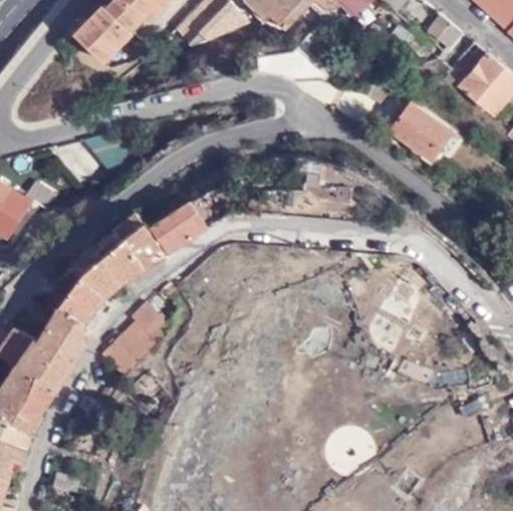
[(102,10),(73,39),(95,61),(109,46),(116,52),(129,38),(126,36),(154,7),(161,13),(173,0),(118,0),(106,13),(102,10)]
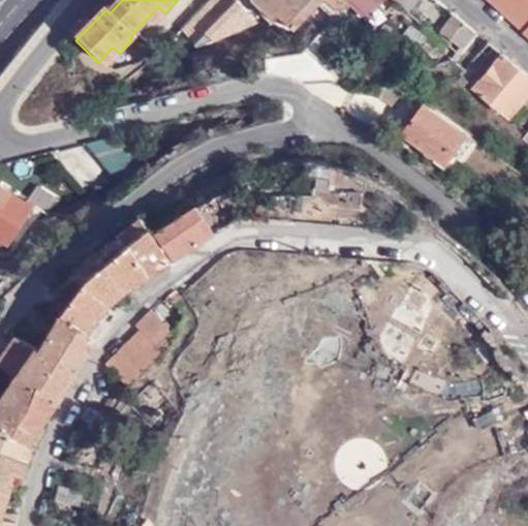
[(225,0),(208,0),(174,35),(194,51),(254,25),(225,0)]
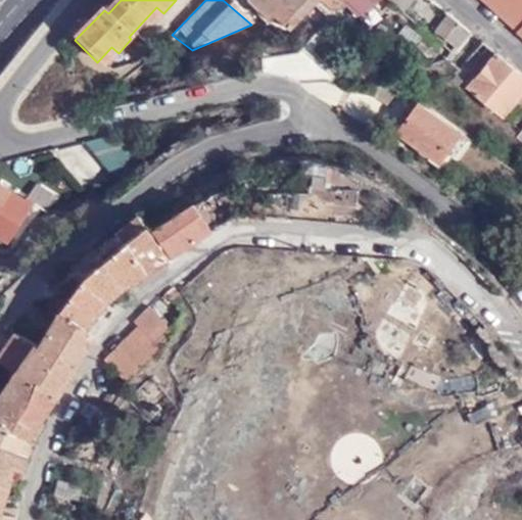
[(341,42),(353,29),(333,13),(342,4),(337,0),(251,0),(248,4),(269,25),(274,19),(290,35),(316,9),(320,3),(325,8),(321,13),(328,19),(323,25),(341,42)]
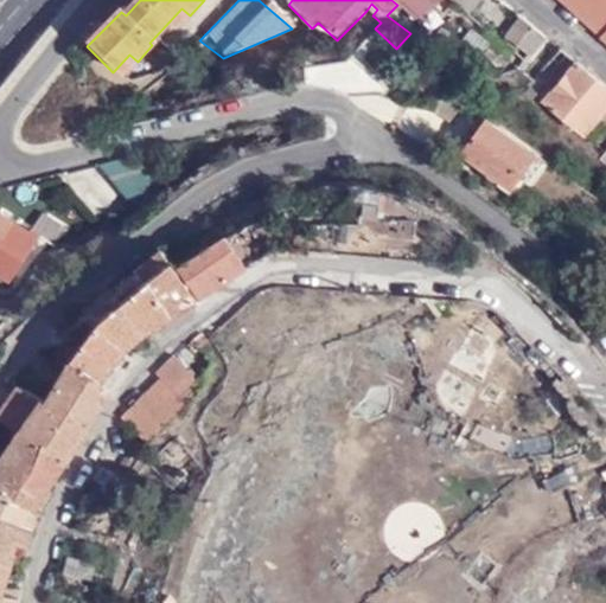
[(391,0),(397,5),(419,24),(435,6),(441,0),(391,0)]
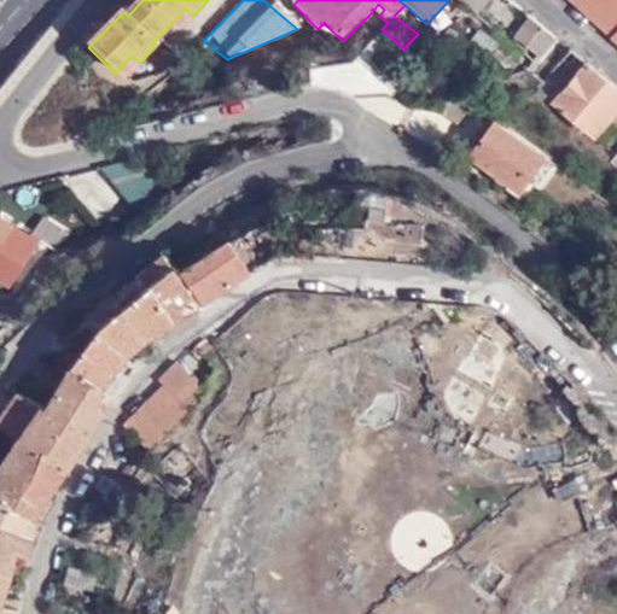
[(463,6),(469,10),(478,0),(449,0),(443,6),(454,16),(463,6)]
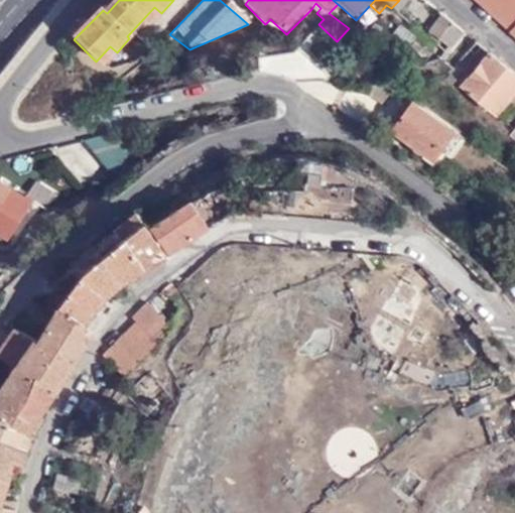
[(407,0),(395,12),(444,54),(451,49),(438,39),(452,23),(421,0),(407,0)]
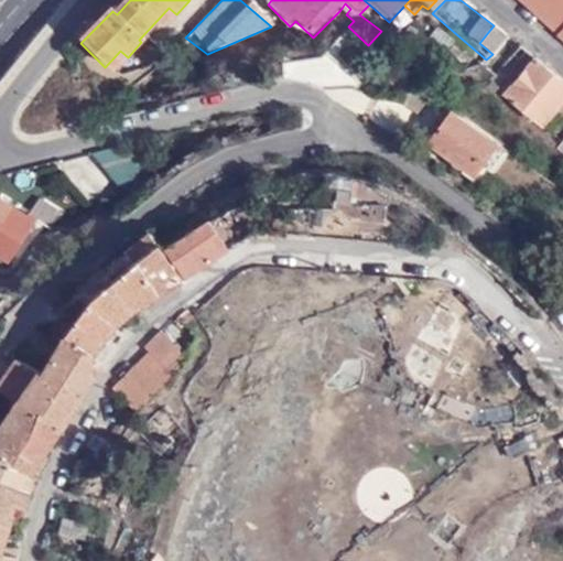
[(562,0),(522,0),(562,36),(562,0)]
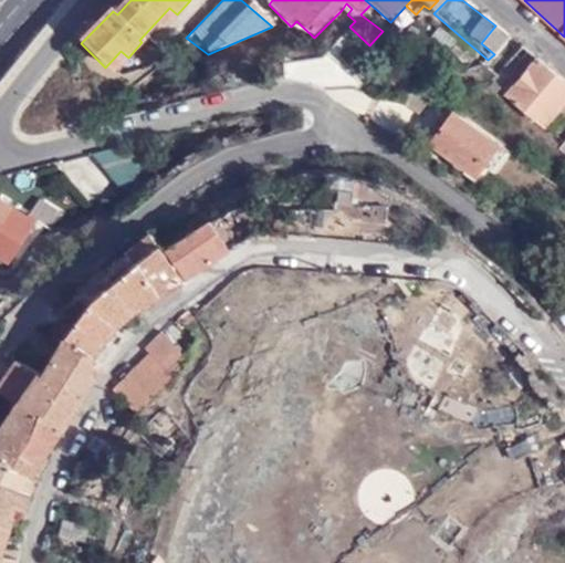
[(342,10),(347,14),(352,9),(346,3),(342,10)]
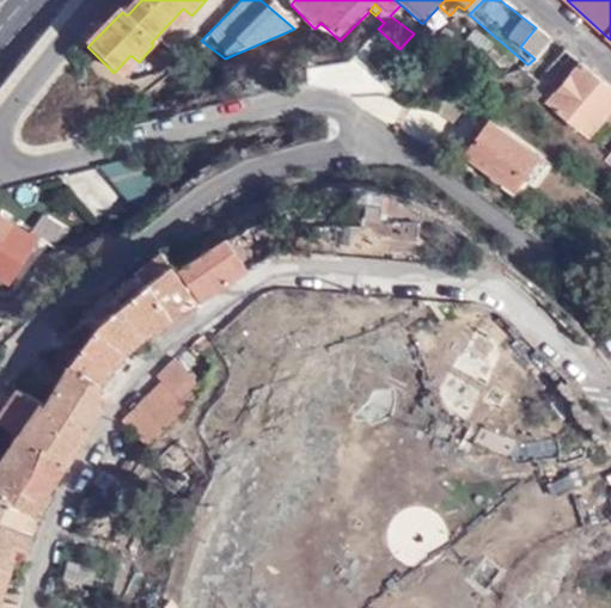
[(390,16),(414,34),(422,24),(401,5),(390,16)]
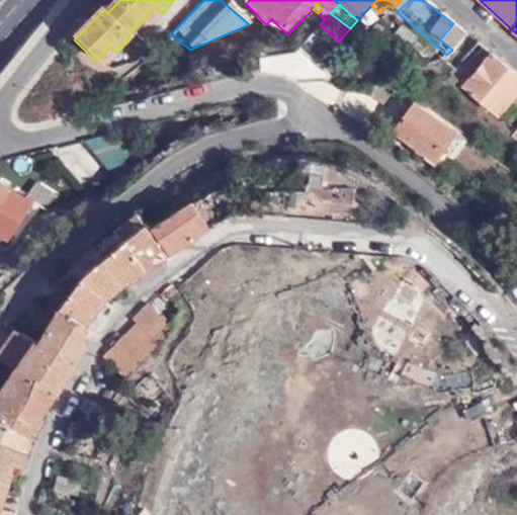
[(147,28),(162,13),(155,7),(127,36),(130,38),(145,24),(147,28)]
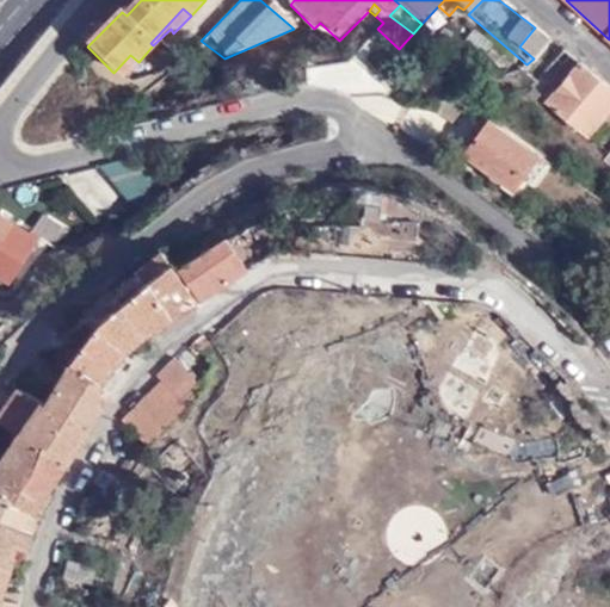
[(519,47),(534,59),(552,41),(535,28),(519,47)]
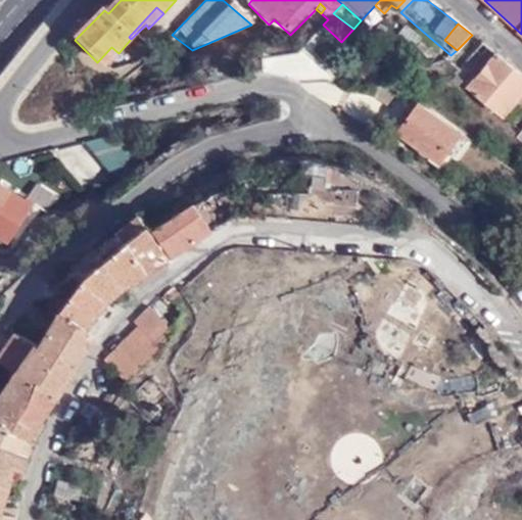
[(111,47),(97,62),(103,68),(119,53),(111,47)]
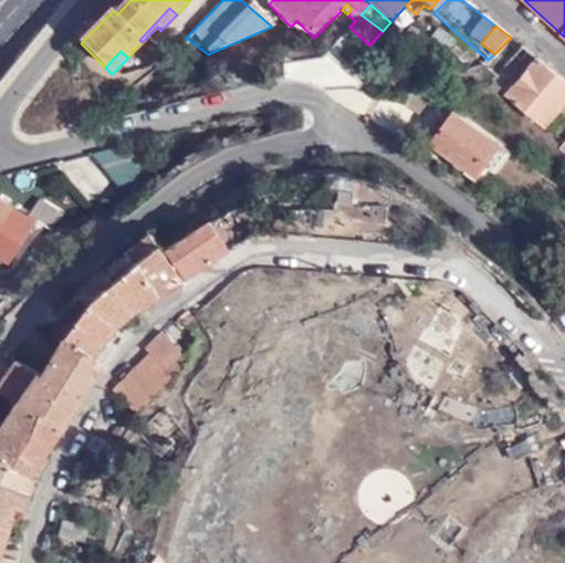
[(564,108),(564,81),(537,59),(506,96),(545,128),(562,107),(564,108)]
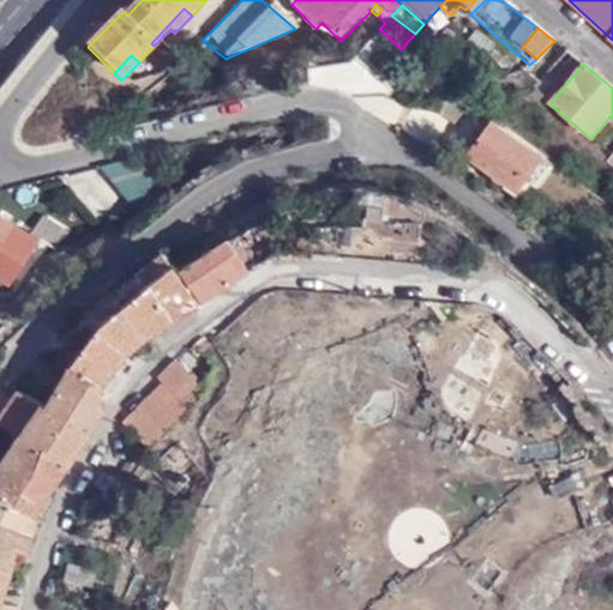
[(462,106),(431,110),(452,128),(468,110),(462,106)]
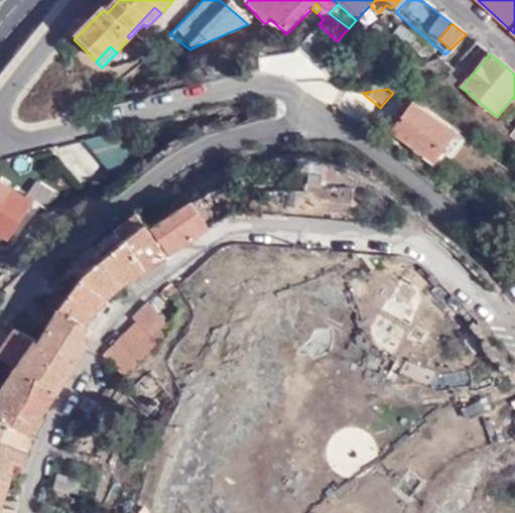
[(411,104),(389,133),(432,166),(455,136),(411,104)]
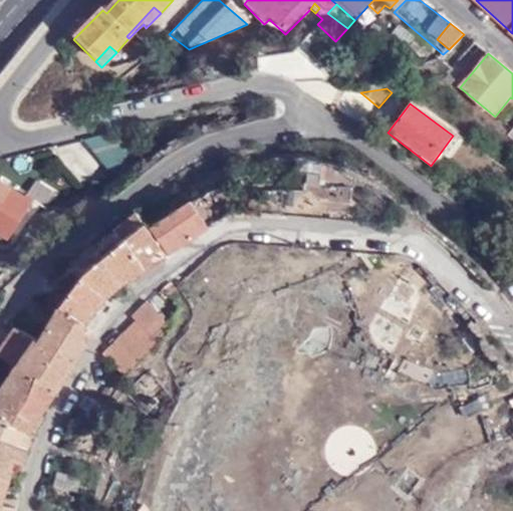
[(36,205),(0,182),(0,233),(3,235),(12,223),(20,229),(36,205)]
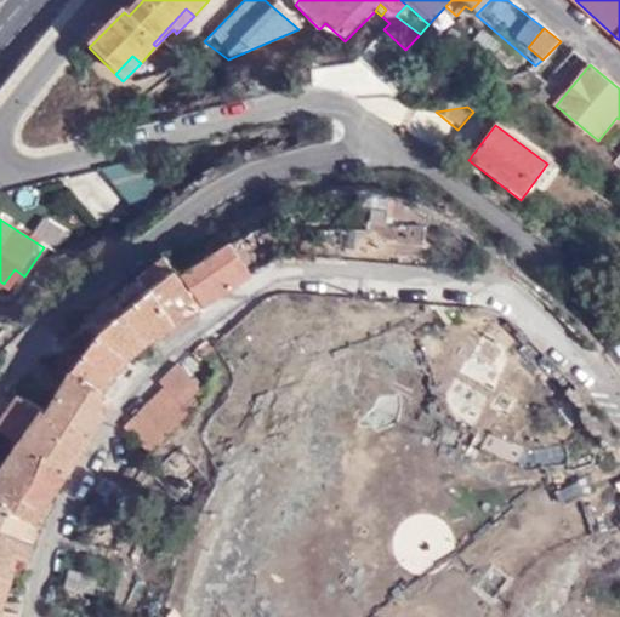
[(182,273),(199,307),(246,263),(221,238),(182,273)]
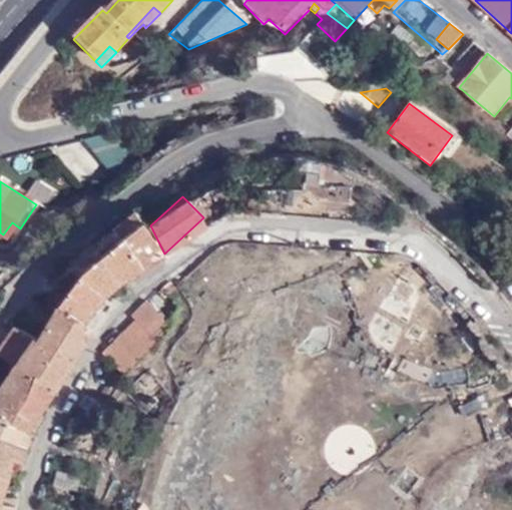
[(57,308),(86,323),(94,311),(110,293),(126,280),(164,253),(150,225),(143,208),(118,229),(124,239),(102,258),(83,274),(71,287),(57,308)]
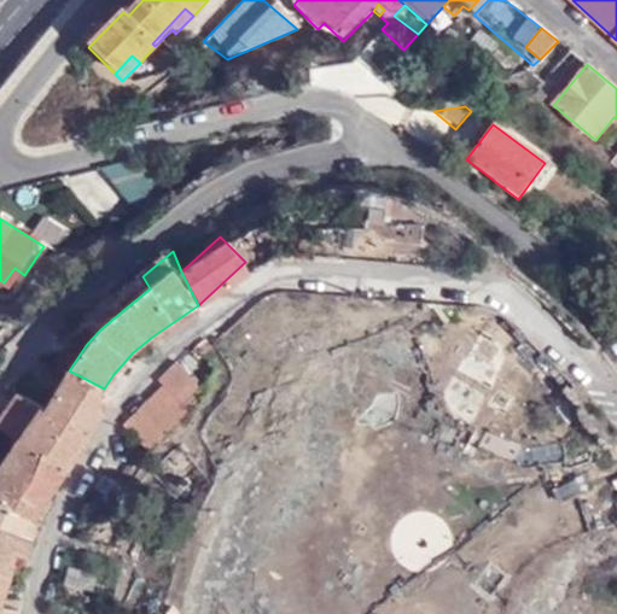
[(489,341),(469,329),(460,340),(447,331),(432,355),(467,375),(489,341)]
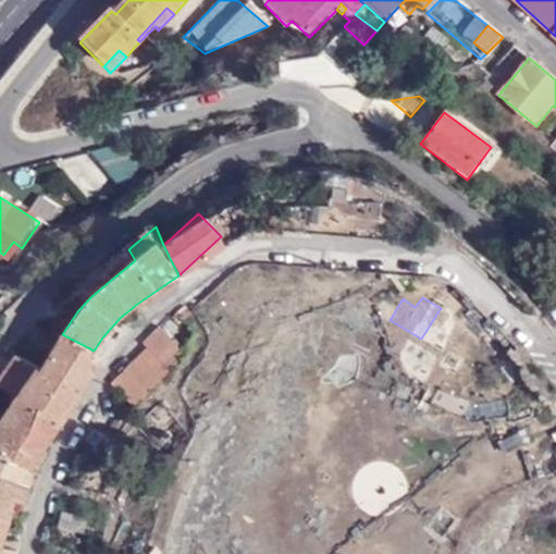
[(184,353),(174,340),(162,325),(145,345),(149,349),(167,369),(184,353)]
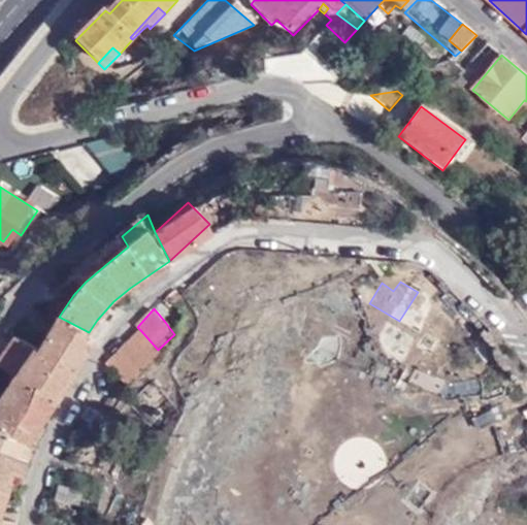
[(41,388),(56,401),(93,343),(86,336),(89,332),(59,317),(37,350),(35,349),(22,368),(43,384),(41,388)]
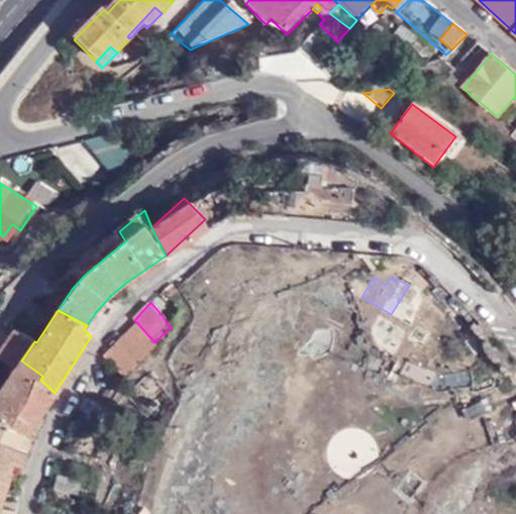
[(159,346),(155,342),(138,324),(110,350),(131,369),(159,346)]
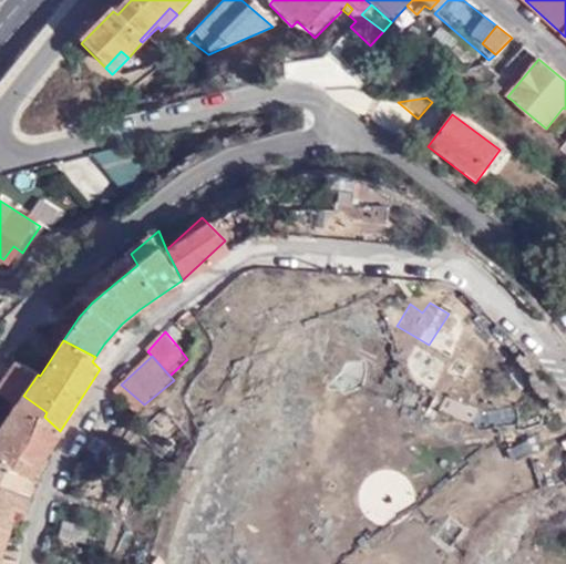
[(0,393),(19,402),(23,396),(38,375),(16,361),(0,387),(0,393)]
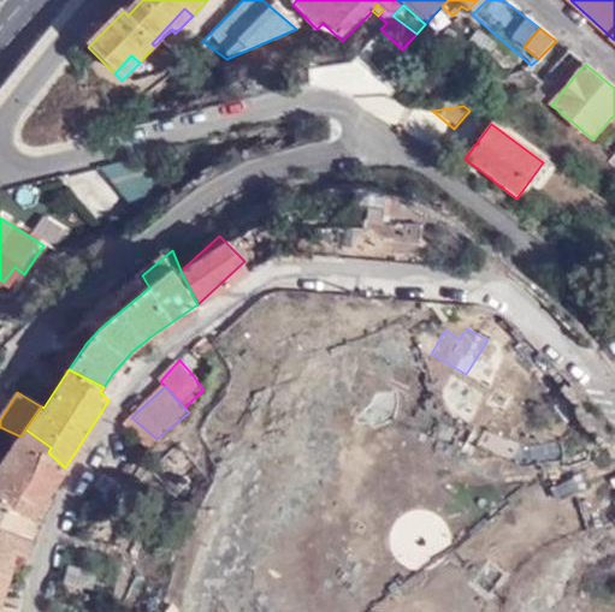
[(0,492),(36,517),(65,468),(48,452),(51,447),(25,429),(21,437),(0,468),(0,492)]
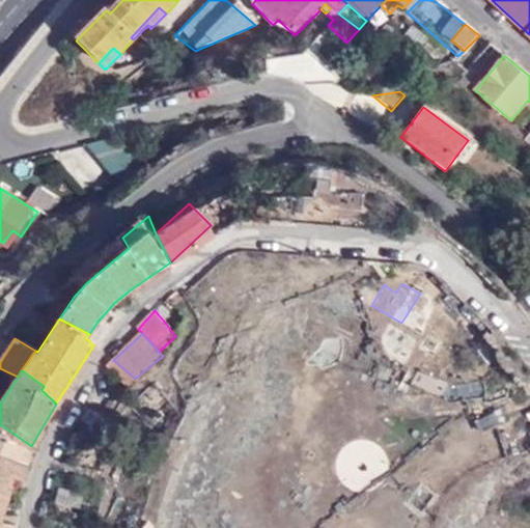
[(486,399),(483,381),(453,388),(437,381),(436,383),(416,373),(409,391),(448,407),(486,399)]
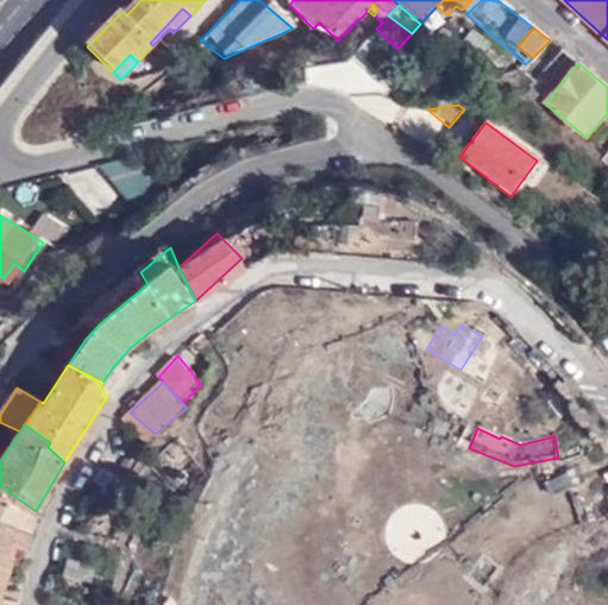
[(42,514),(36,511),(0,486),(0,517),(4,520),(24,530),(33,534),(42,514)]
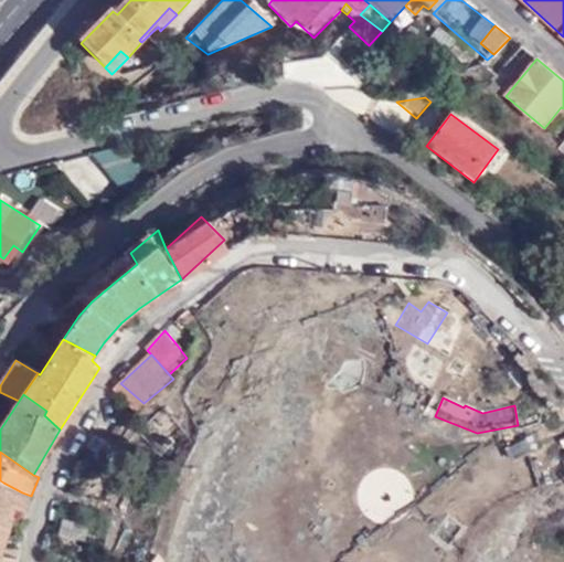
[(0,512),(12,517),(17,506),(22,492),(3,483),(0,490),(0,512)]
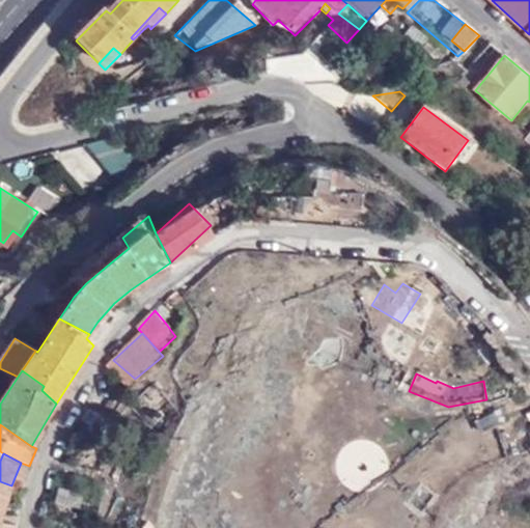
[(23,478),(29,466),(21,463),(16,475),(23,478)]
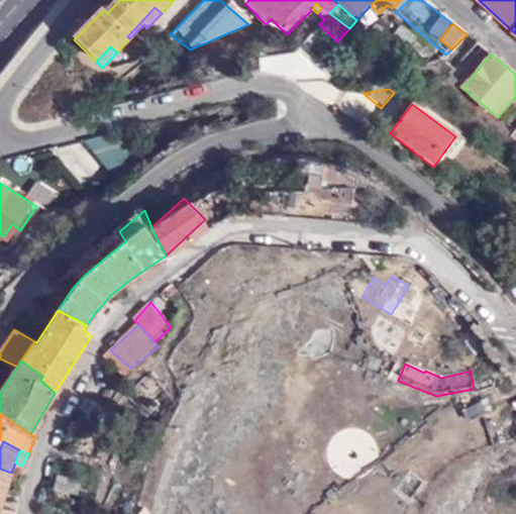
[(2,504),(11,473),(0,469),(0,510),(1,510),(3,504),(2,504)]
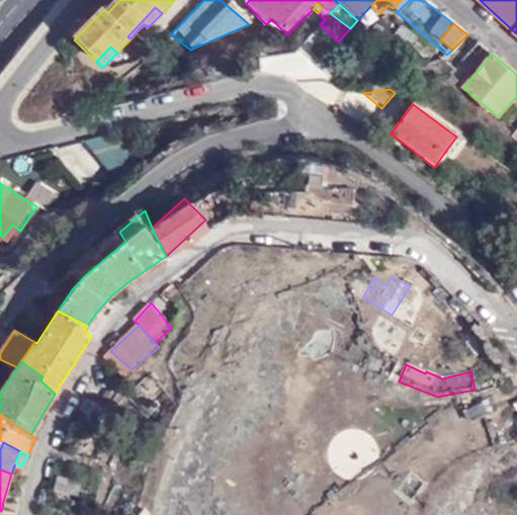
[(14,514),(15,510),(3,505),(1,511),(0,511),(0,514),(14,514)]
